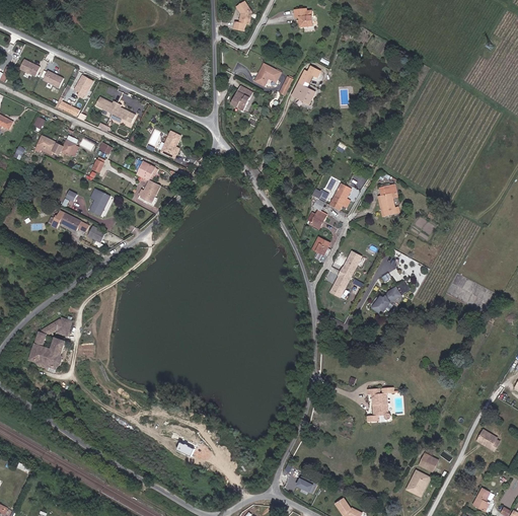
[(241,0),(238,2),(242,11),(241,15),(241,16),(241,17),(240,17),(240,18),(236,17),(234,25),(244,27),(246,20),(249,21),(253,9),(248,0),(241,0)]
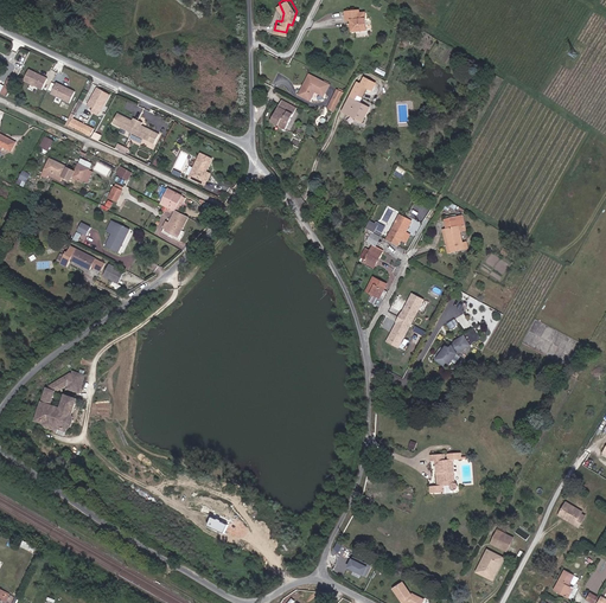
[(362,11),(357,12),(356,7),(340,10),(342,17),(349,15),(349,19),(345,23),(351,26),(351,29),(365,26),(362,11)]
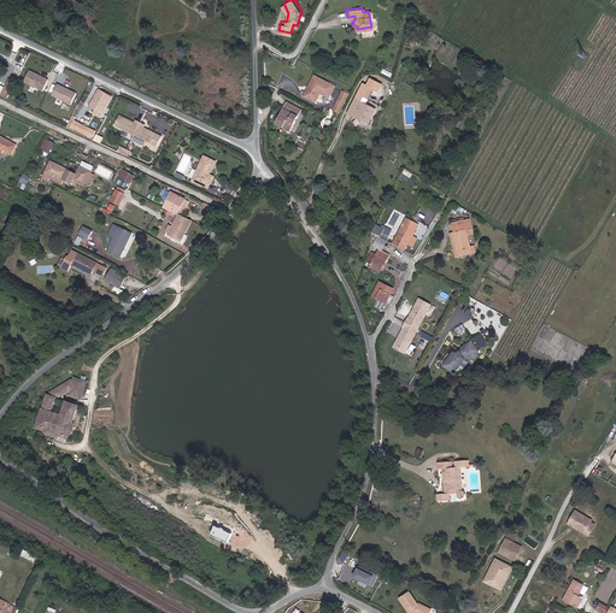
[(29,71),(24,83),(44,92),(48,81),(29,71)]
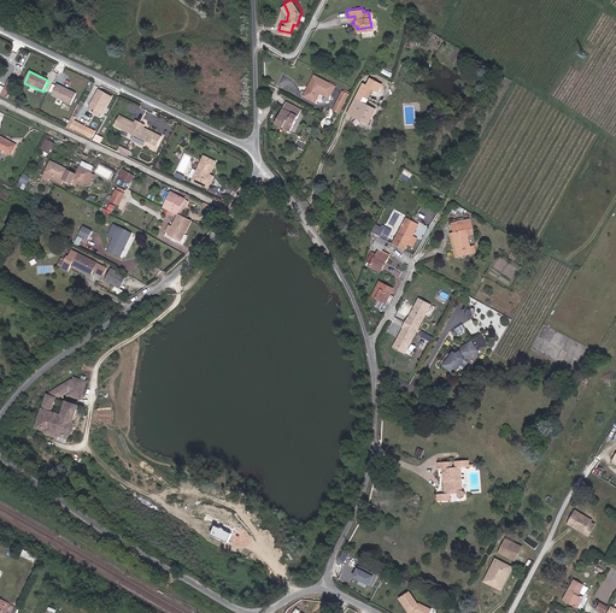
[(315,71),(310,78),(314,81),(306,92),(315,98),(321,88),(322,86),(329,89),(333,82),(315,71)]
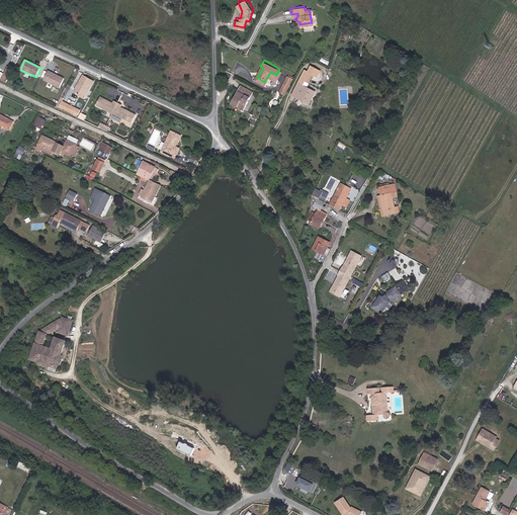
[(257,77),(263,68),(260,66),(254,76),(257,77)]
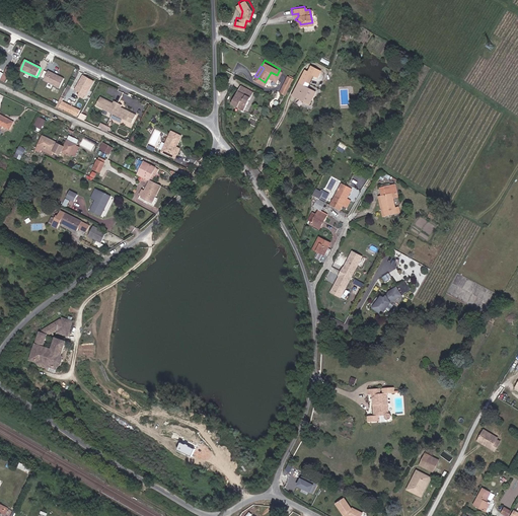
[(2,77),(7,79),(12,69),(7,67),(2,77)]
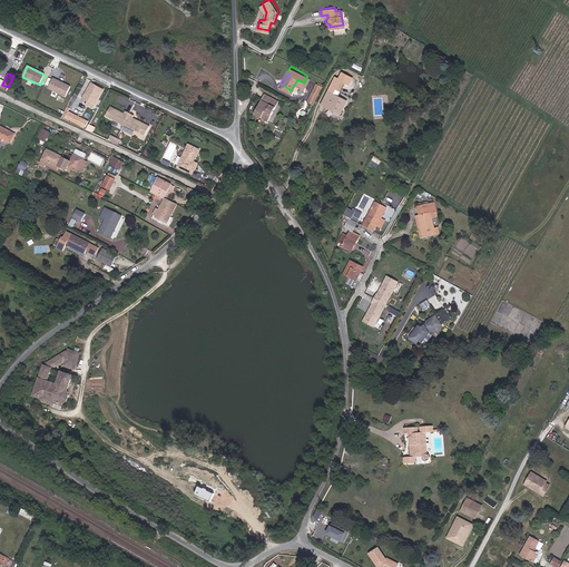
[(347,87),(350,82),(340,77),(337,82),(347,87)]
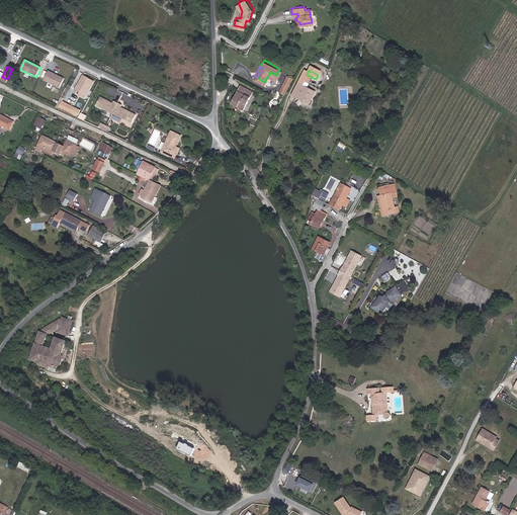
[(49,72),(44,81),(60,89),(64,79),(49,72)]
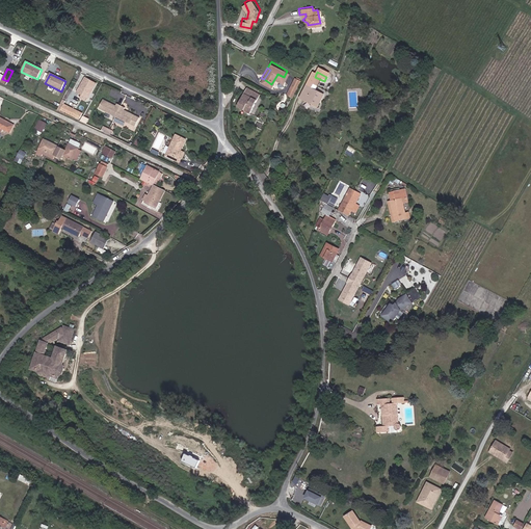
[(296,74),(288,91),(294,95),(303,77),(296,74)]
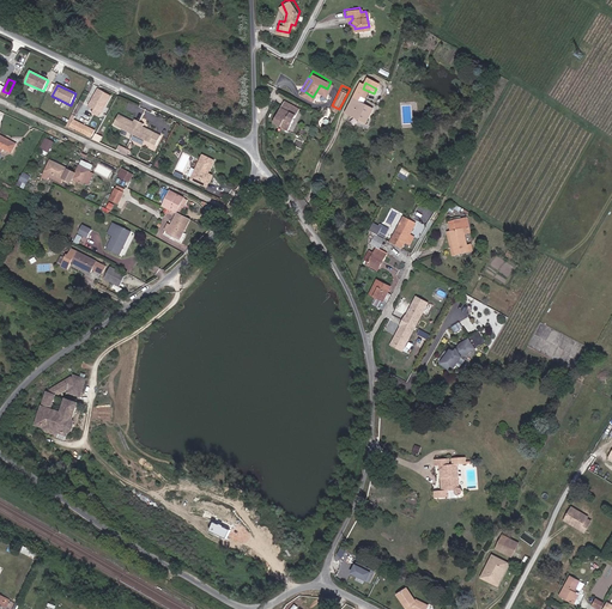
[(358,99),(362,101),(365,92),(370,95),(373,96),(374,93),(363,89),(358,86),(343,117),(362,127),(369,113),(363,109),(356,105),(358,99)]
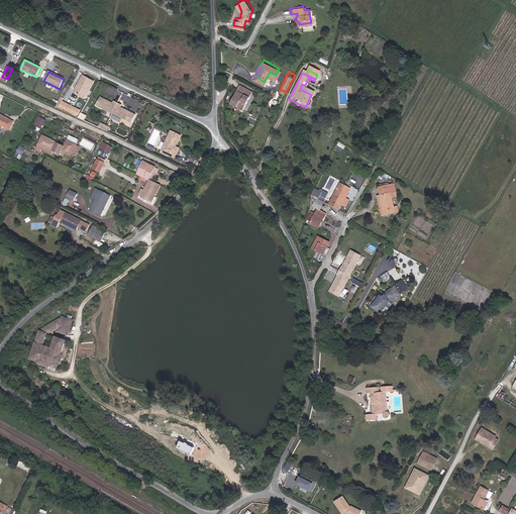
[(80,91),(85,93),(92,80),(84,77),(77,90),(80,91)]
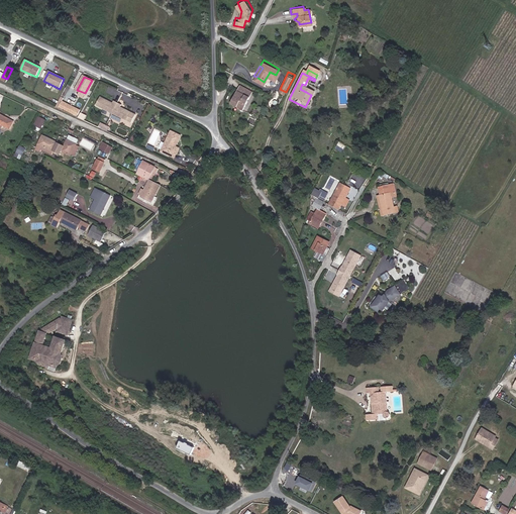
[(300,89),(306,92),(312,80),(308,78),(305,85),(302,84),(300,89)]
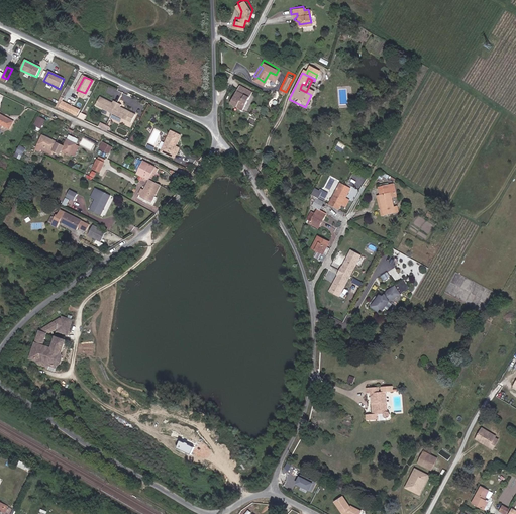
[(260,94),(240,83),(230,99),(249,111),(260,94)]
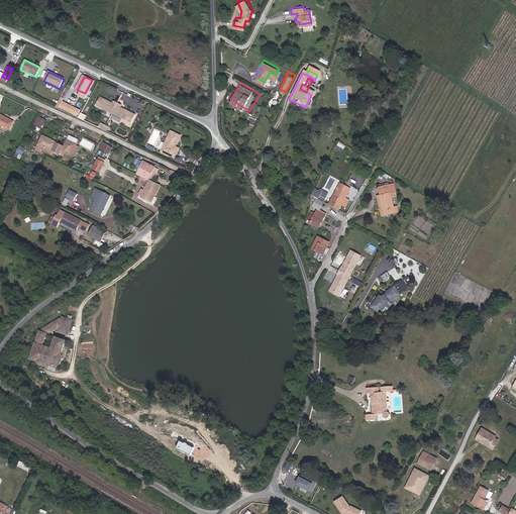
[(140,111),(124,103),(125,101),(122,99),(118,97),(117,100),(104,93),(100,102),(135,119),(140,111)]
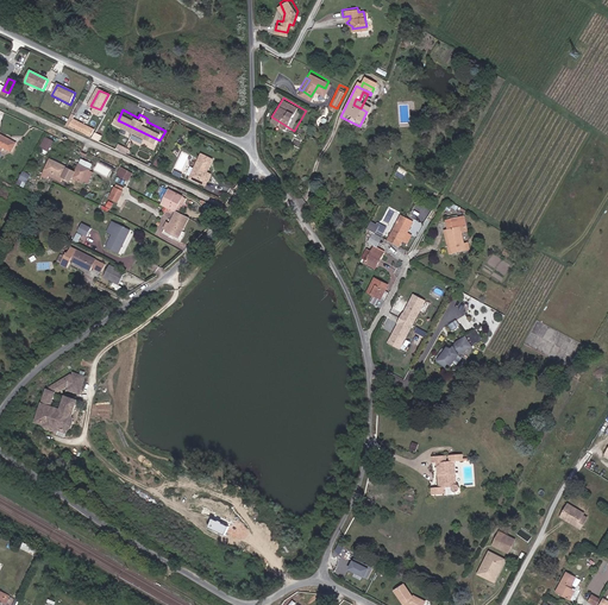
[(98,131),(76,119),(71,127),(94,138),(98,131)]
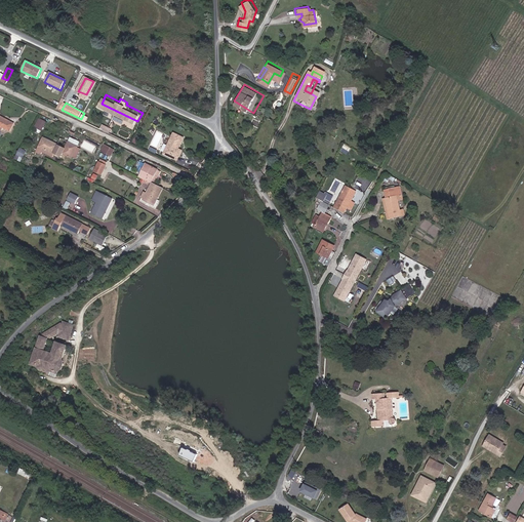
[(40,114),(36,123),(43,127),(48,118),(40,114)]
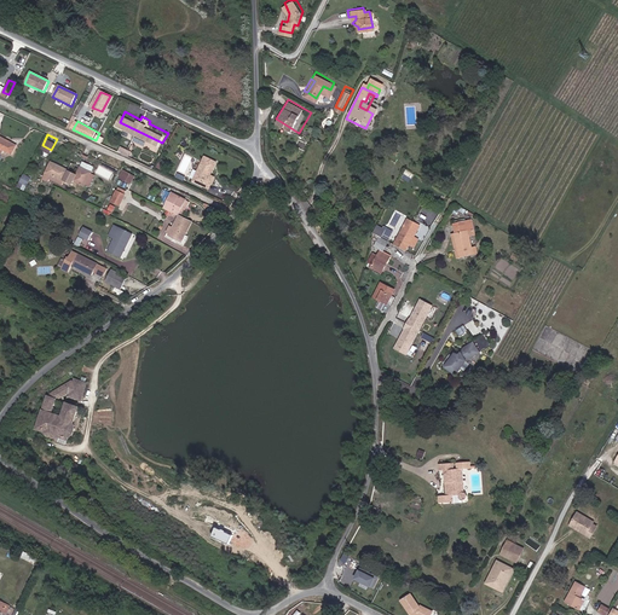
[(4,152),(11,155),(15,146),(0,138),(0,152),(3,154),(4,152)]
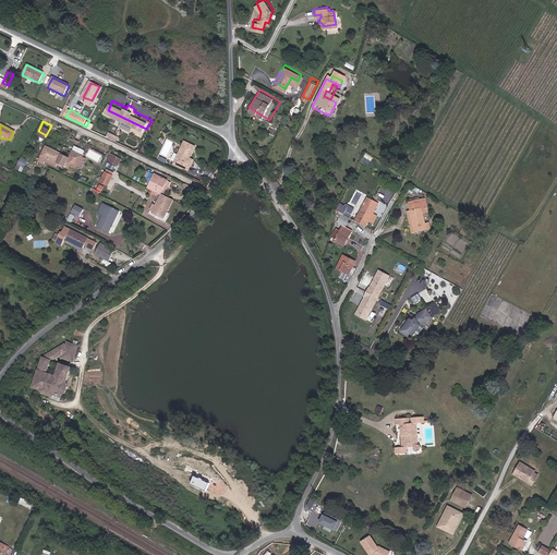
[(110,129),(108,133),(118,137),(120,132),(110,129)]
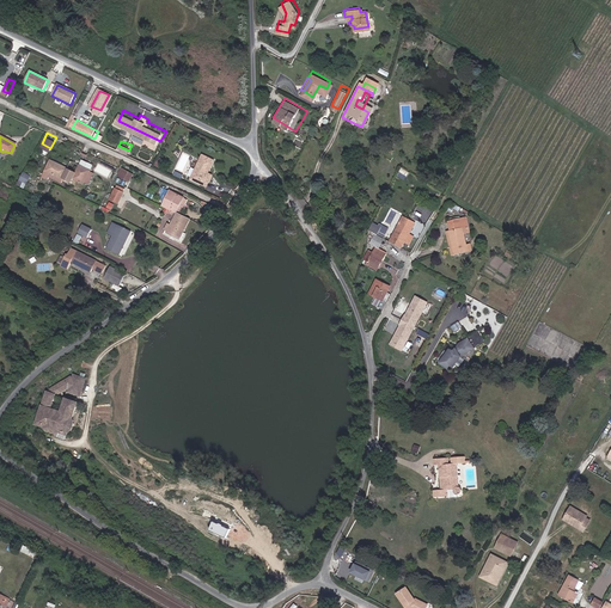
[(212,166),(214,160),(202,155),(200,160),(212,166)]
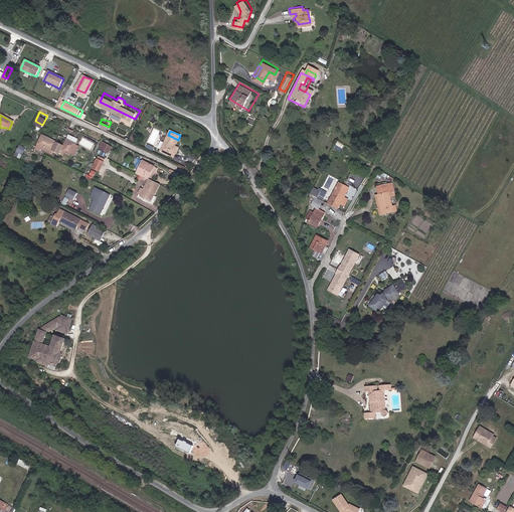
[(161,151),(175,157),(179,147),(174,145),(175,142),(177,143),(178,140),(168,135),(161,151)]
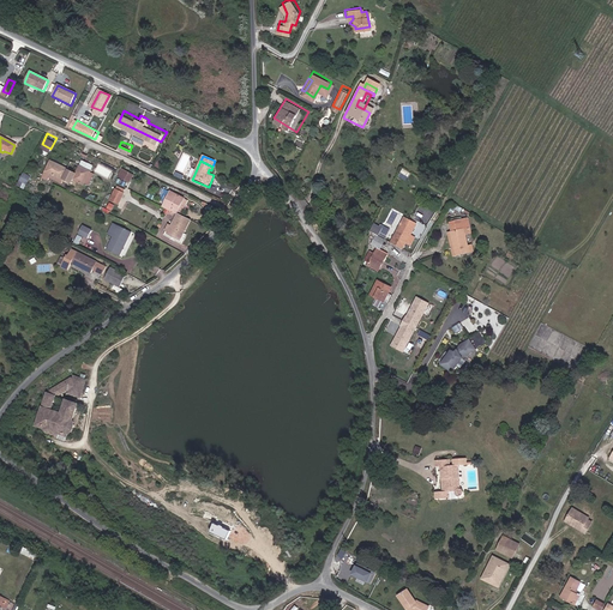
[(67,170),(50,162),(42,180),(49,183),(50,180),(60,185),(67,170)]
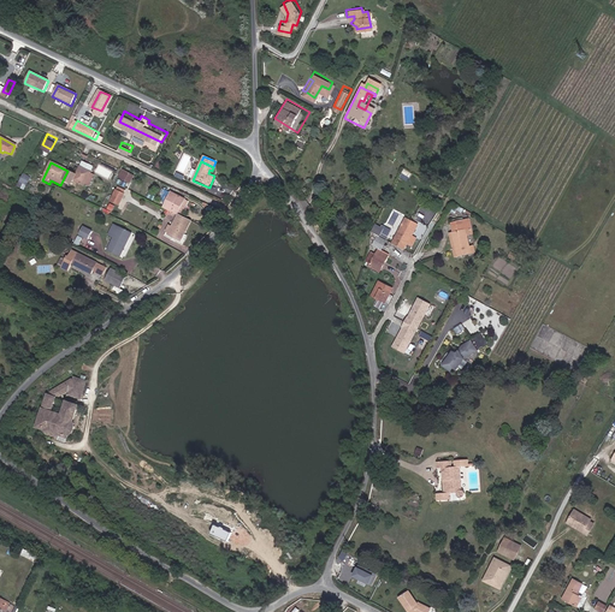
[(124,165),(119,173),(132,180),(137,171),(124,165)]
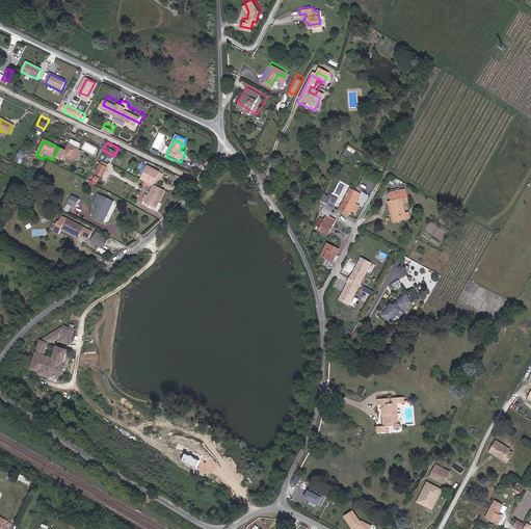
[(353,153),(357,147),(350,142),(346,149),(353,153)]
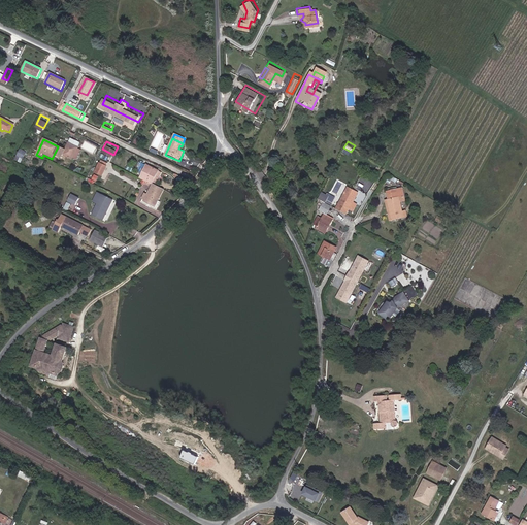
[(63,154),(68,157),(74,145),(69,142),(63,154)]
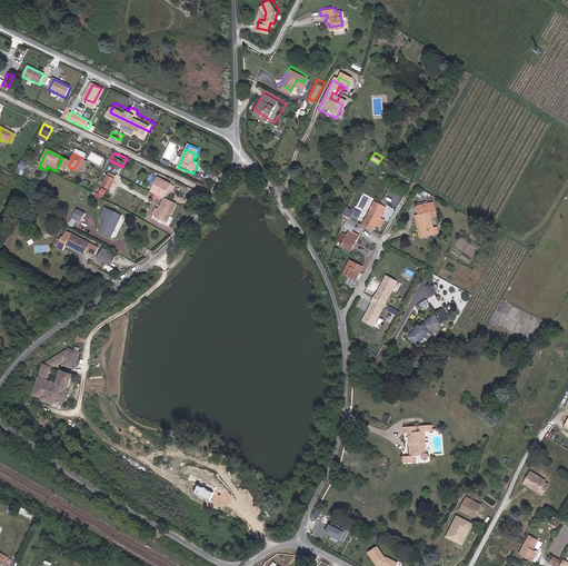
[(23,156),(18,168),(26,170),(31,159),(23,156)]
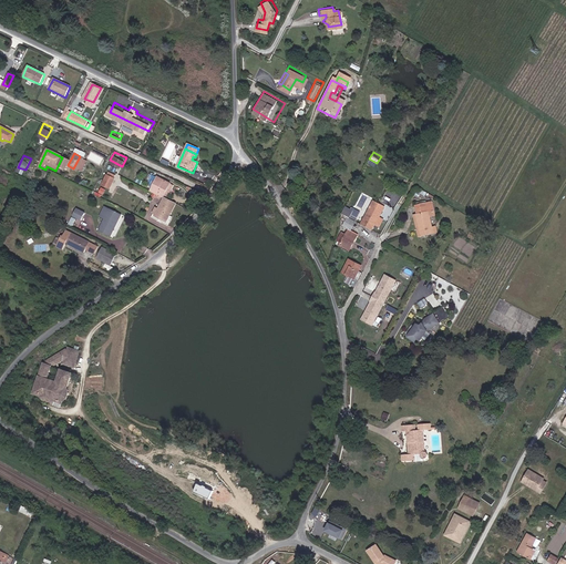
[(73,168),(76,171),(83,159),(80,156),(73,168)]
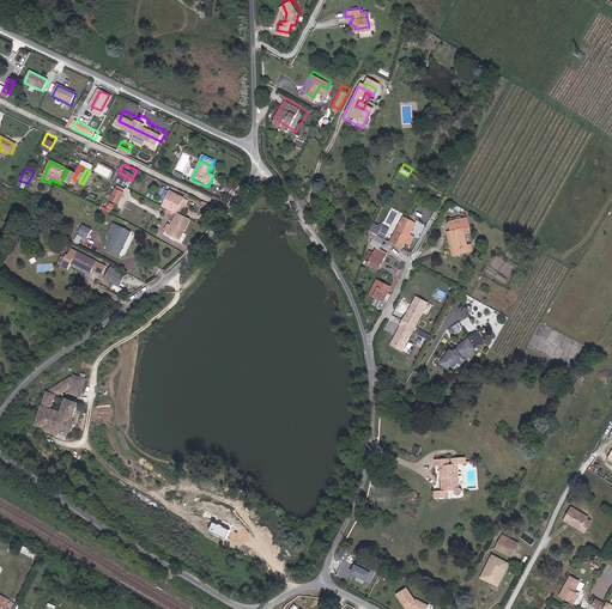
[(113,201),(119,205),(123,196),(125,193),(119,189),(113,201)]
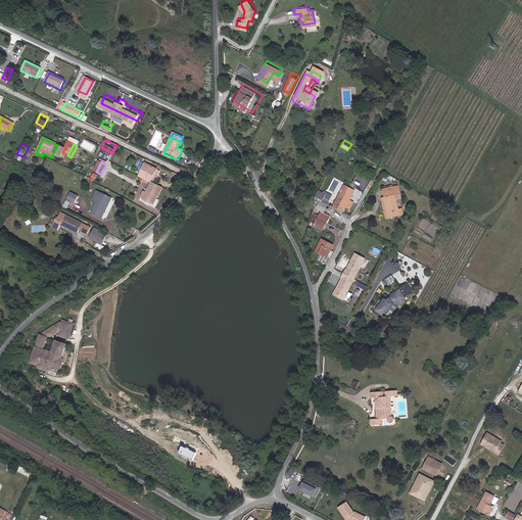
[(137,175),(149,181),(155,170),(143,163),(137,175)]
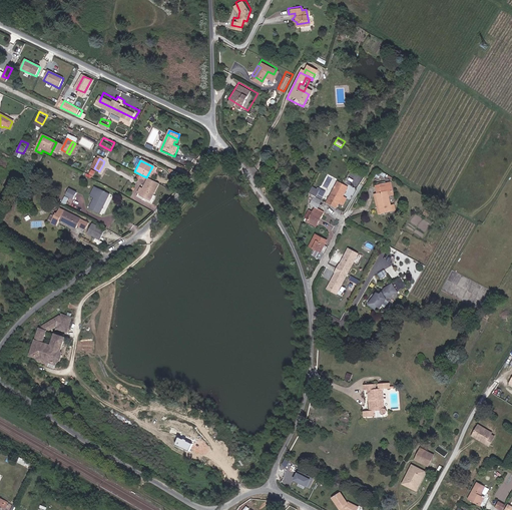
[(148,178),(151,179),(157,168),(152,166),(146,177),(148,178)]
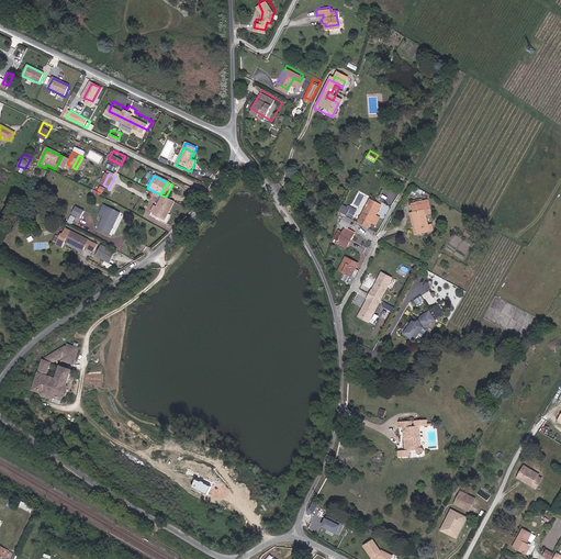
[(158,217),(161,219),(172,201),(160,194),(154,207),(152,205),(149,210),(153,211),(159,214),(158,217)]
